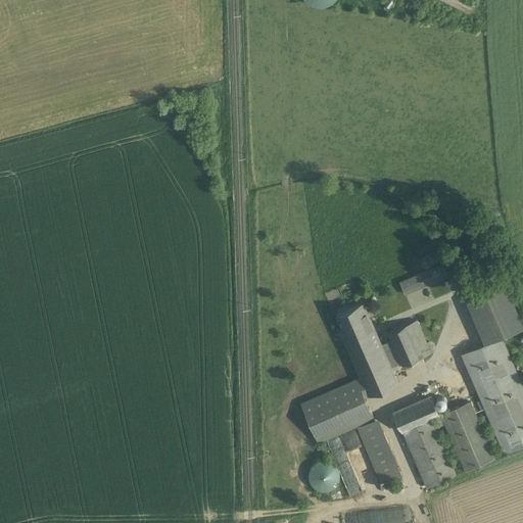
[(443,265),(419,275),(423,286),(447,276),(443,265)]
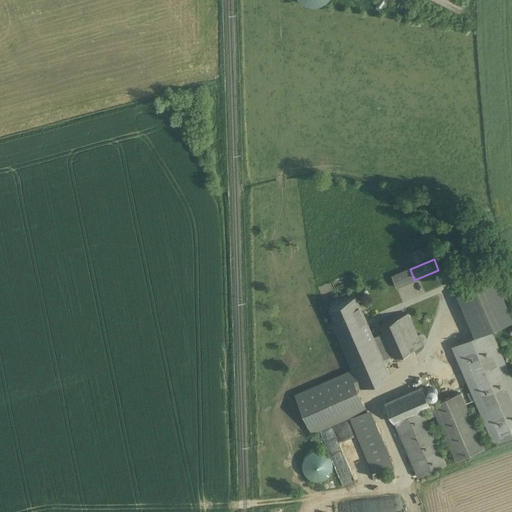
[(410,269),(391,277),(396,288),(414,280),(410,269)]
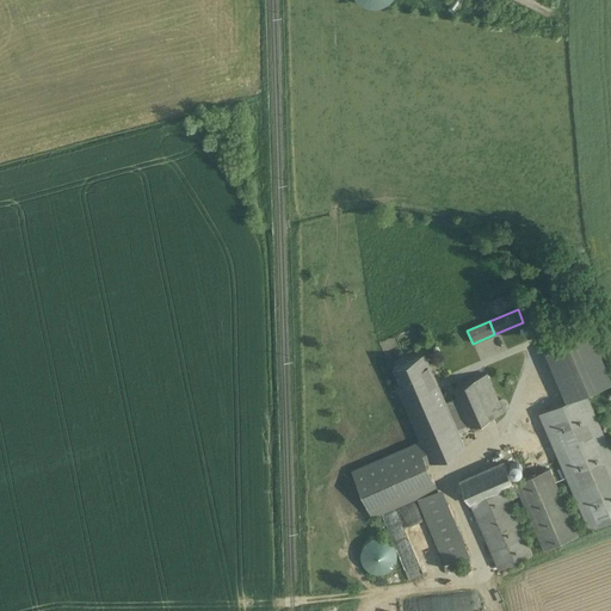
[(610,382),(590,334),(547,352),(567,401),(586,393),(586,394),(610,382)]
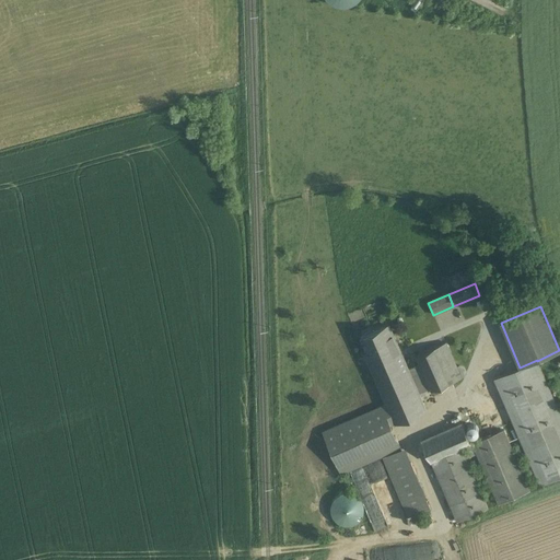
[(388,325),(364,336),(371,352),(365,356),(371,368),(401,354),(388,325)]
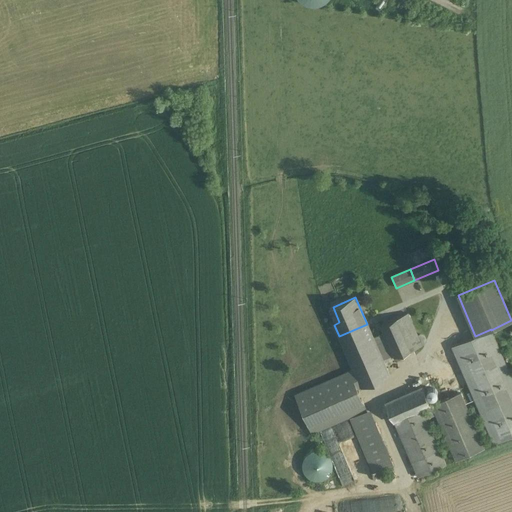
[(407,314),(399,317),(413,349),(421,346),(407,314)]
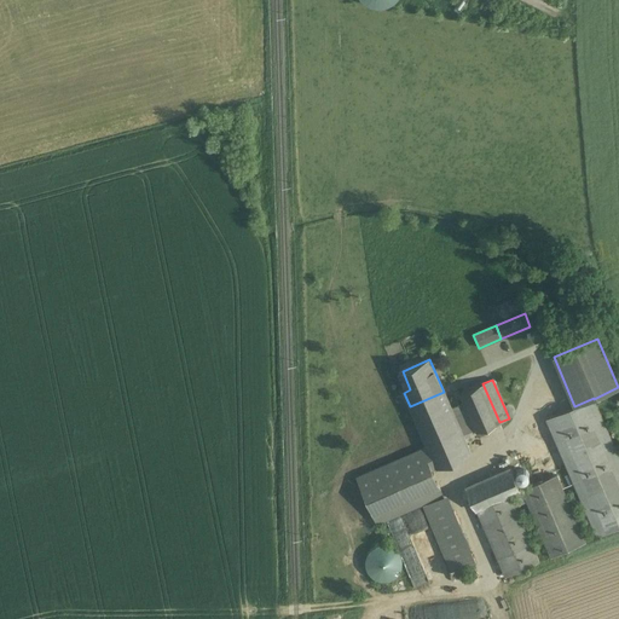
[(482,383),(460,393),(464,403),(475,429),(476,432),(499,422),(482,383)]
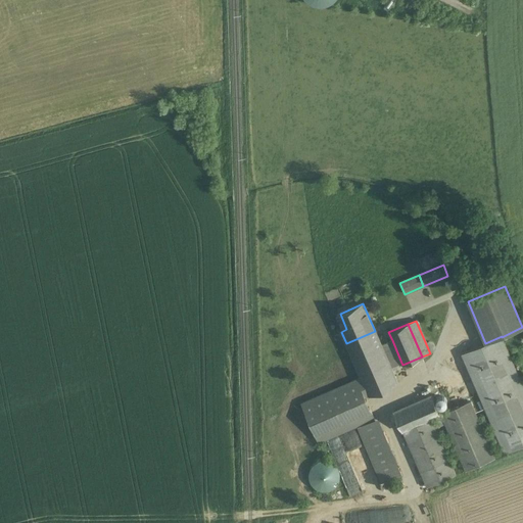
[(375,331),(346,343),(361,378),(369,395),(397,383),(391,368),(390,365),(389,365),(381,345),(381,344),(375,331)]
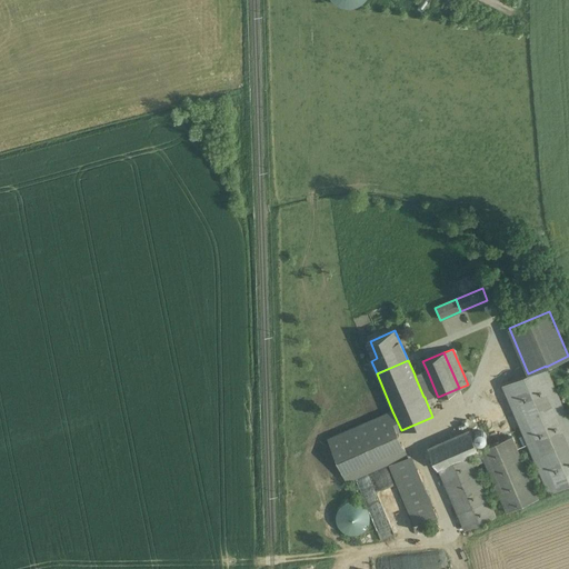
[(528,373),(501,386),(548,493),(568,485),(568,420),(546,367),(546,366),(528,373)]
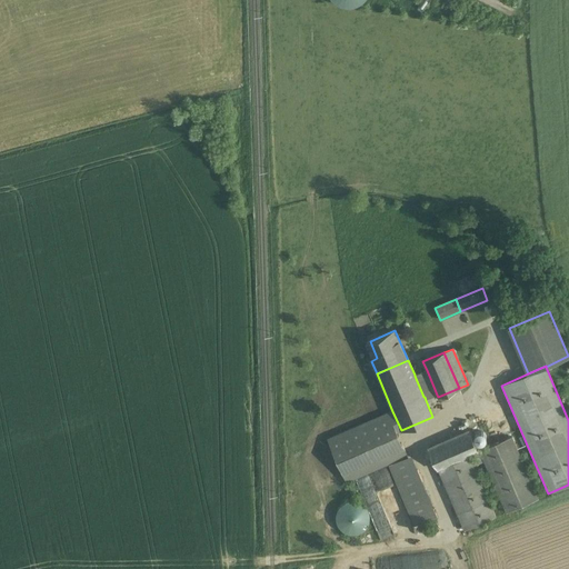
[(415,375),(415,376),(423,397),(425,397),(426,400),(437,395),(427,370),(415,375)]
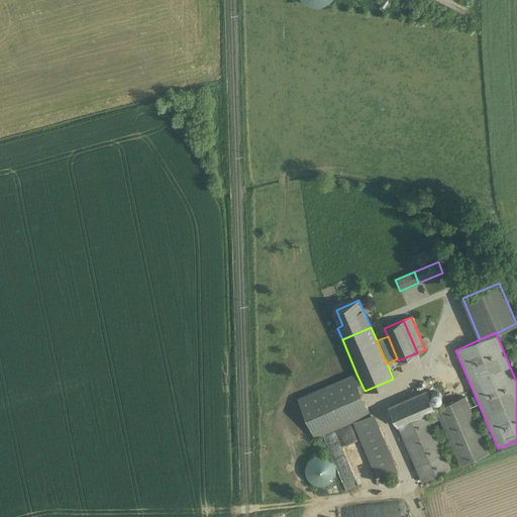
[(356,374),(298,399),(311,428),(366,404),(360,393),(365,391),(356,374)]
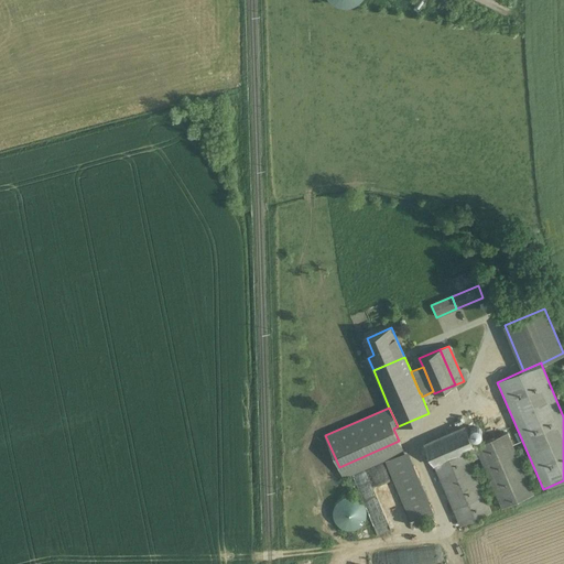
[(465,426),(424,444),(433,465),(434,465),(465,452),(475,447),(465,426)]
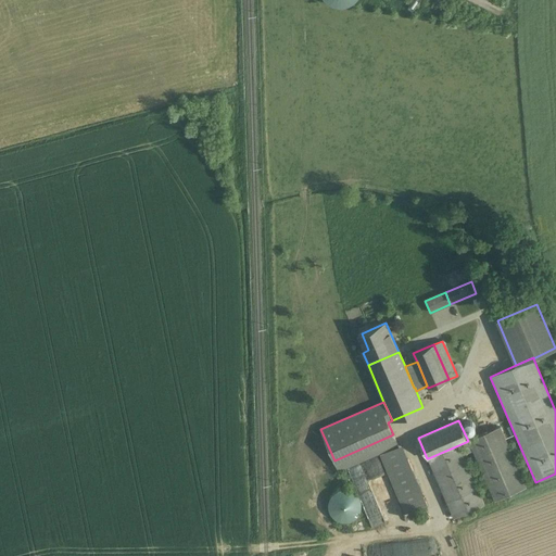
[(475,430),(475,428),(475,426),(474,424),(471,422),(469,421),(467,422),(465,424),(464,426),(463,428),(464,430),(465,432),(467,433),(469,433),(471,433),(474,432),(475,430)]
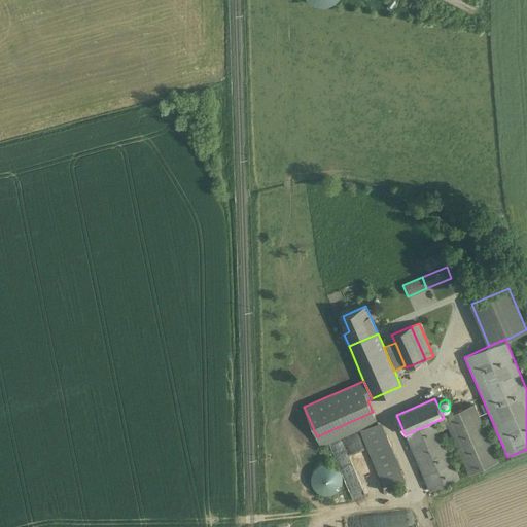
[(473,405),(444,418),(448,427),(468,475),(498,461),(473,405)]
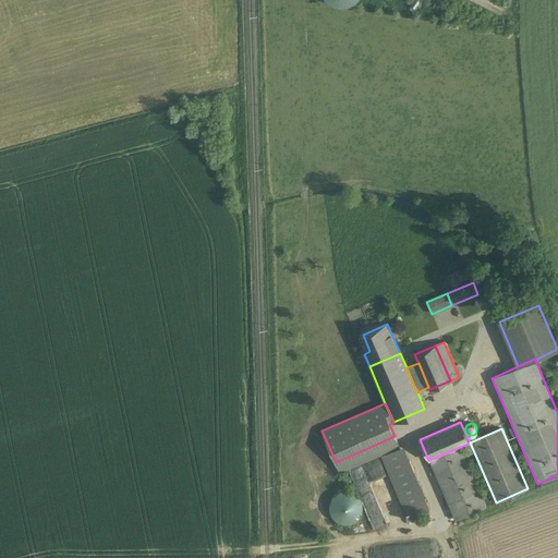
[(460,447),(429,460),(448,504),(478,490),(464,457),(462,451),(460,447)]
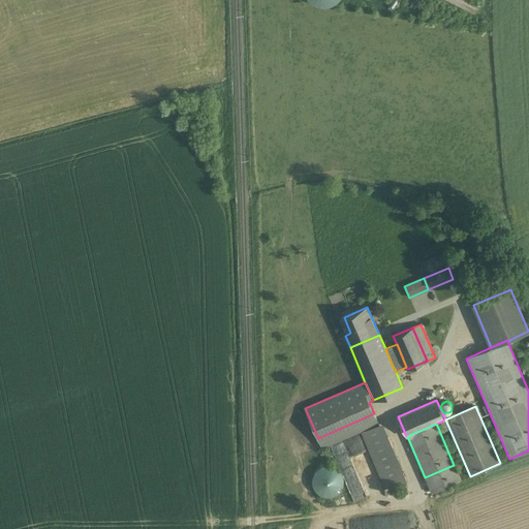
[(447,424),(438,428),(440,433),(449,429),(447,424)]
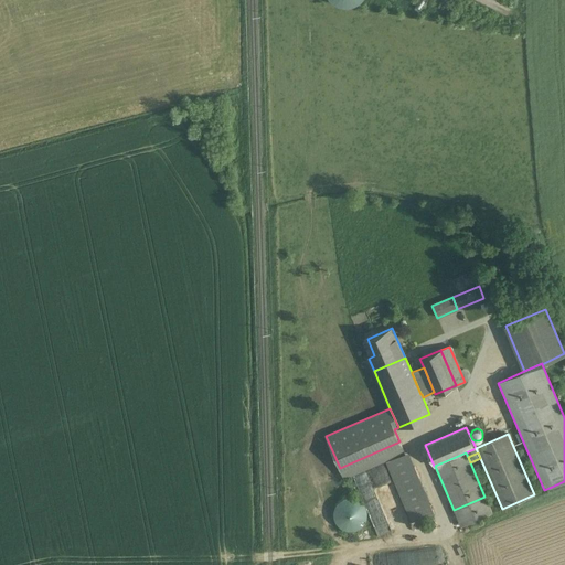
[(404,454),(387,461),(413,521),(430,513),(417,483),(404,454)]
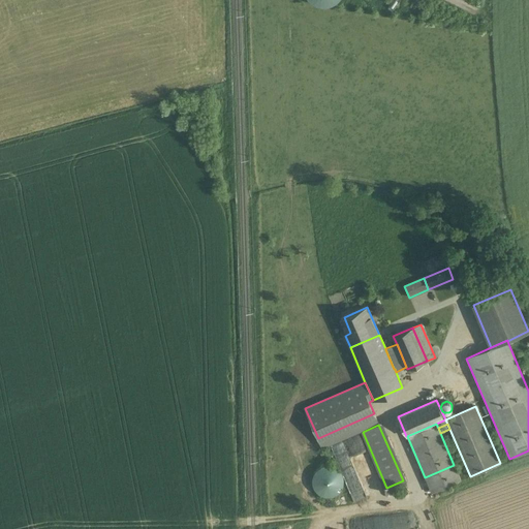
[(454,465),(425,477),(432,493),(461,480),(454,465)]
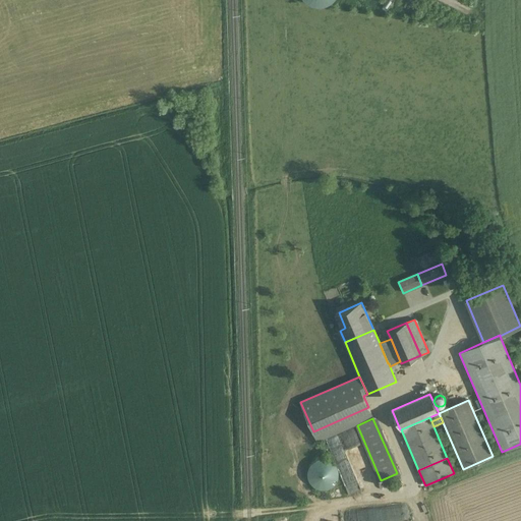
[(337,479),(338,473),(337,468),(334,463),(329,460),(323,459),(316,460),(312,463),(308,468),(307,474),(309,479),(312,484),(317,487),(324,489),(329,487),(334,484),(337,479)]
